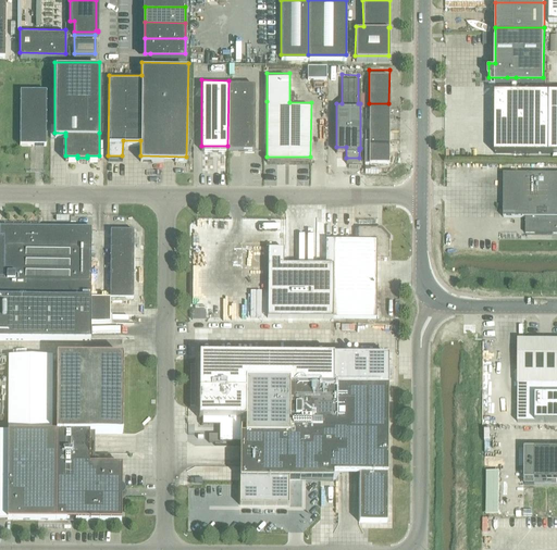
[(229,80),(227,146),(254,146),(255,80),(229,80)]
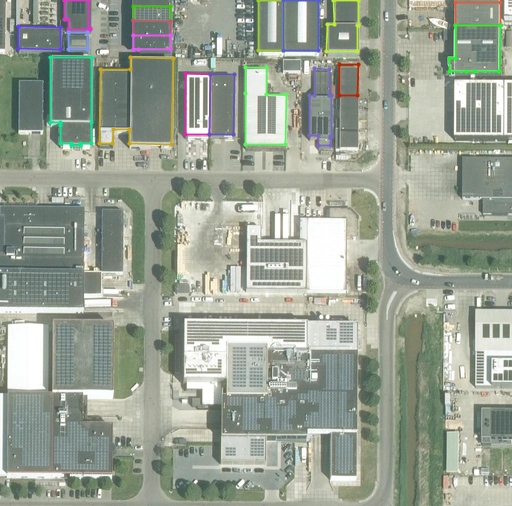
[(18,129),(42,129),(42,79),(18,78),(18,129)]
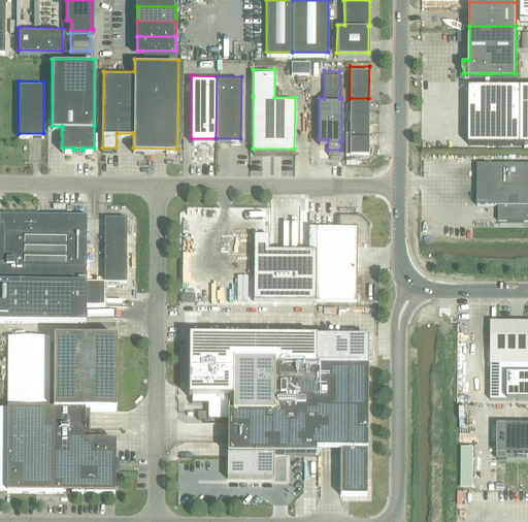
[(469,83),(468,140),(527,139),(527,83),(485,83),(485,89),(469,89),(469,83)]
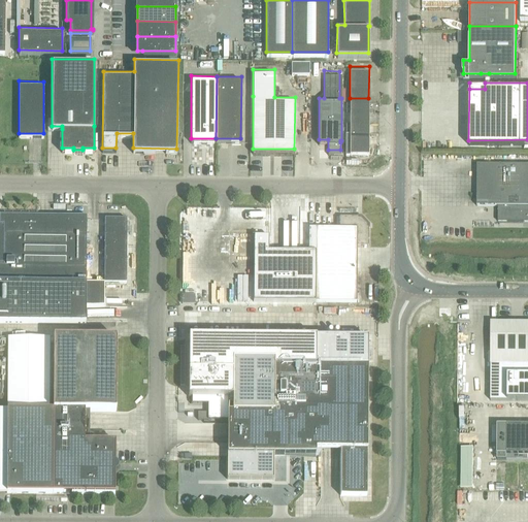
[(368,98),(350,98),(350,108),(368,108),(368,98)]
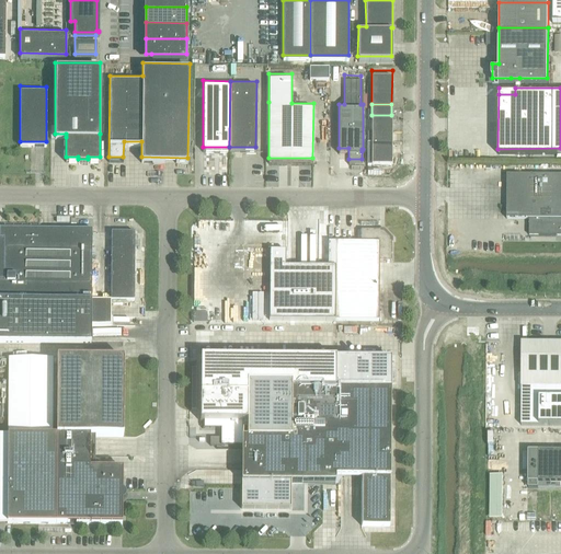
[(371,115),(371,126),(391,126),(391,115),(371,115)]
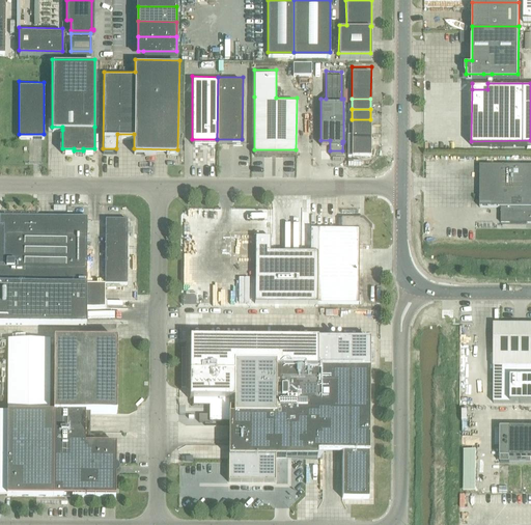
[(352,119),(352,130),(370,130),(370,119),(352,119)]
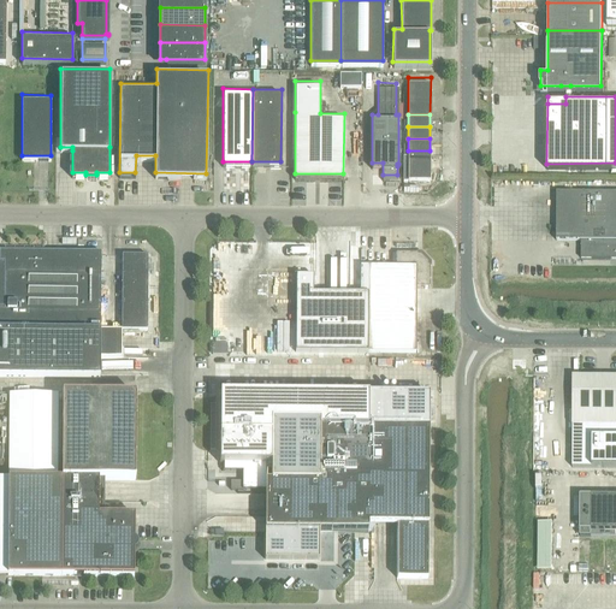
[(430,151),(408,151),(408,175),(430,175),(430,151)]
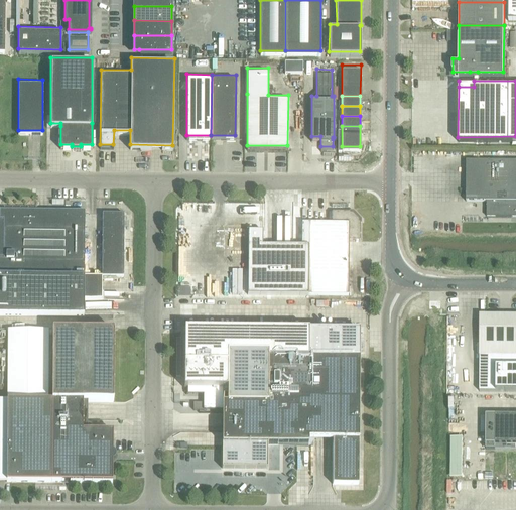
[(515,155),(424,155),(424,201),(453,201),(453,211),(486,211),(515,211),(515,155)]
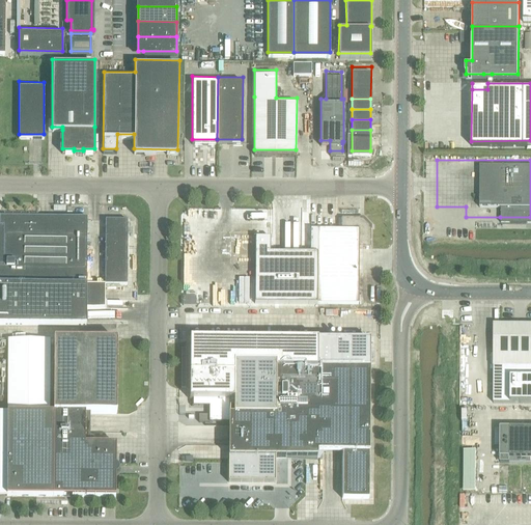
[(358,212),(358,203),(337,203),(338,212),(358,212)]
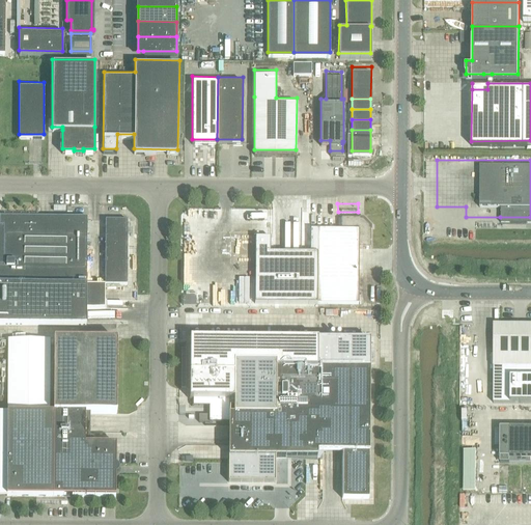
[(0,319),(86,320),(86,212),(36,212),(36,210),(3,210),(3,220),(0,220),(0,319)]
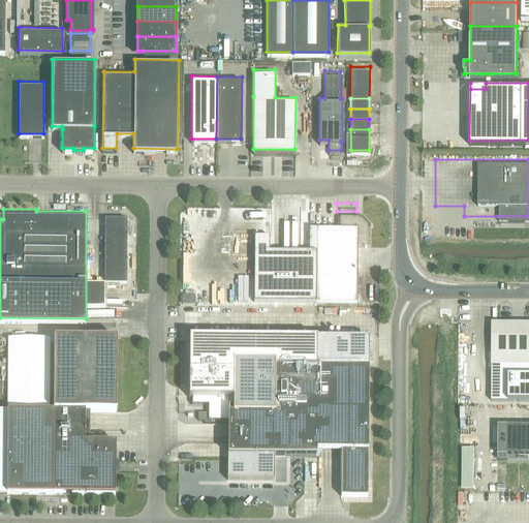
[(254,231),(253,297),(315,297),(356,297),(356,241),(369,241),(369,222),(367,222),(367,220),(361,213),(358,213),(358,212),(340,211),(340,222),(316,222),(309,222),(309,245),(269,246),(269,231),(254,231)]
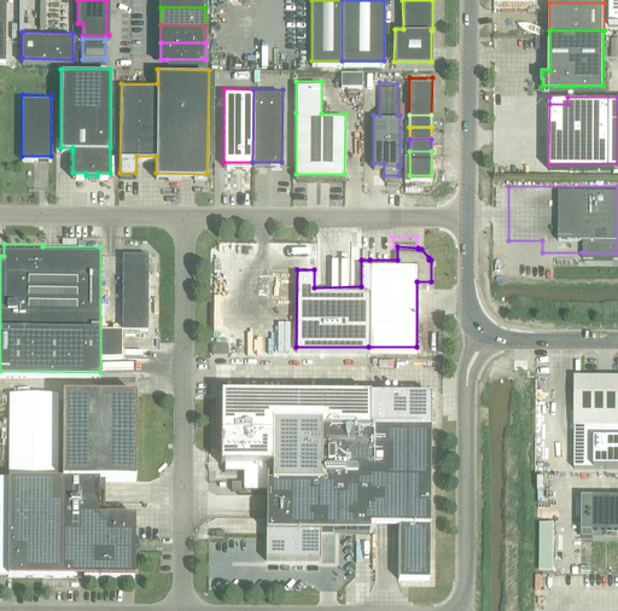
[(122,250),(121,325),(147,325),(147,250),(122,250)]
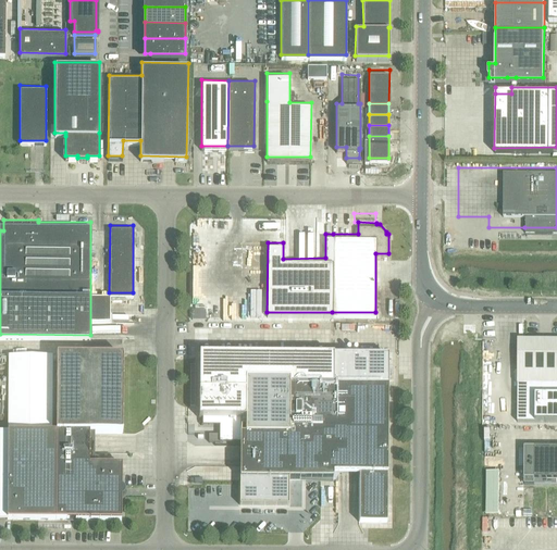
[(192,314),(206,314),(206,305),(192,305),(192,314)]
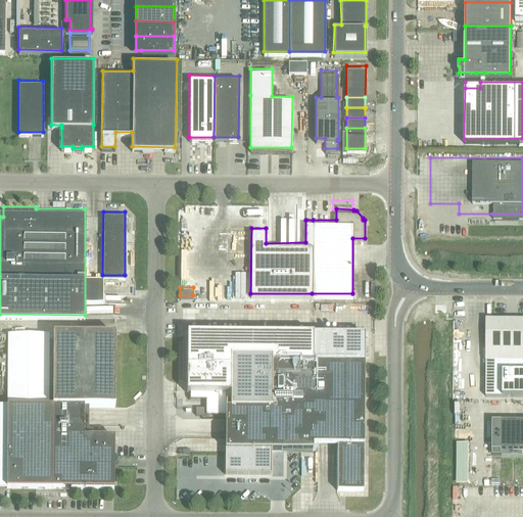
[(522,314),(486,314),(485,391),(522,391),(522,314)]
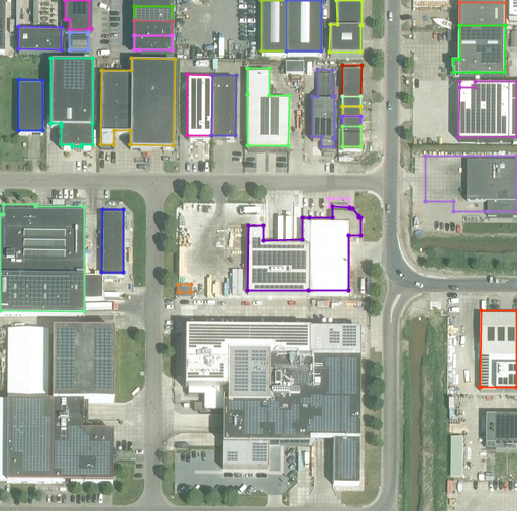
[(185,324),(184,384),(227,384),(227,399),(222,399),(222,402),(222,406),(222,439),(222,464),(268,465),(268,439),(278,439),(278,434),(333,435),(333,480),(358,480),(358,435),(359,353),(359,325),(358,325),(354,325),(316,325),(311,325),(185,324)]
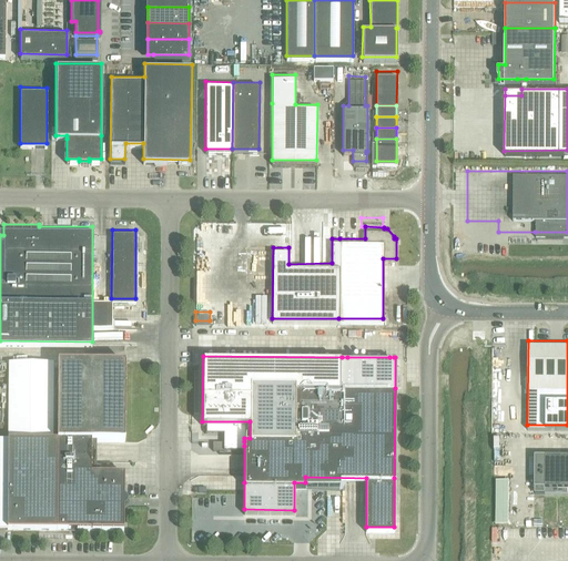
[(8,435),(7,523),(57,524),(123,524),(123,469),(90,468),(90,436),(124,436),(124,357),(58,357),(57,436),(52,435),(53,357),(8,357),(8,435)]
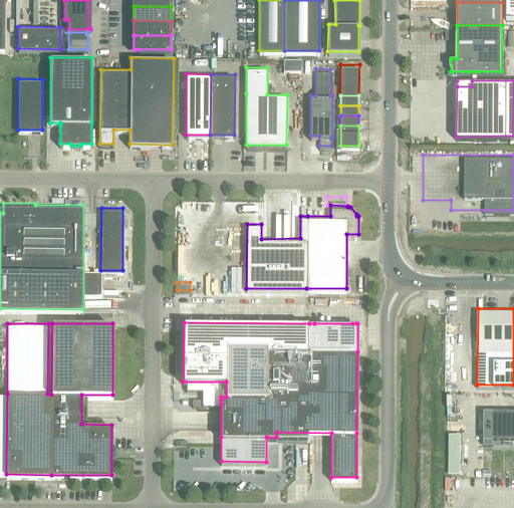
[(513,409),(484,409),(483,467),(513,467),(513,409)]
